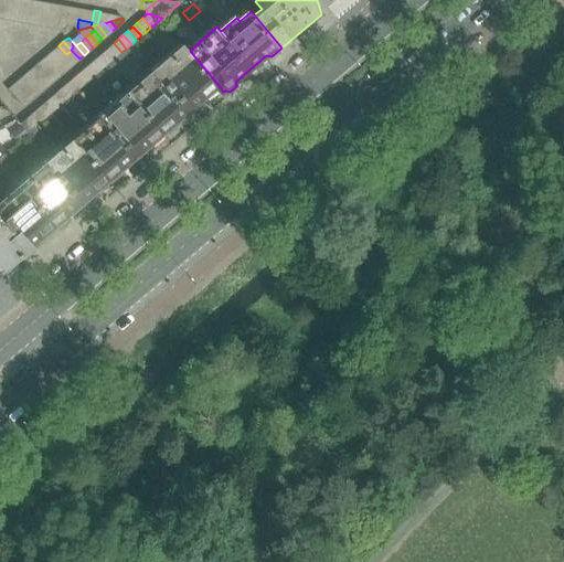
[(121,52),(114,43),(108,48),(117,56),(121,52)]
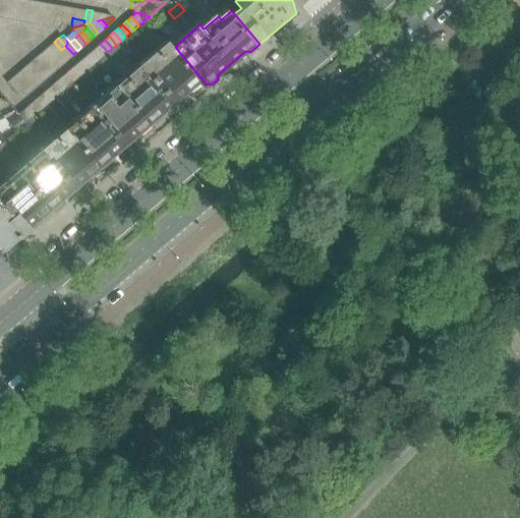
[(61,50),(54,42),(50,45),(57,53),(58,52),(60,51),(61,50)]
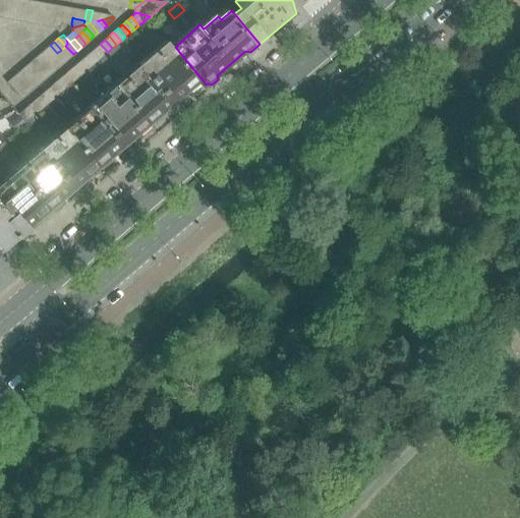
[(204,81),(175,47),(170,42),(120,84),(151,121),(153,120),(157,122),(163,117),(162,112),(190,88),(195,90),(204,81)]
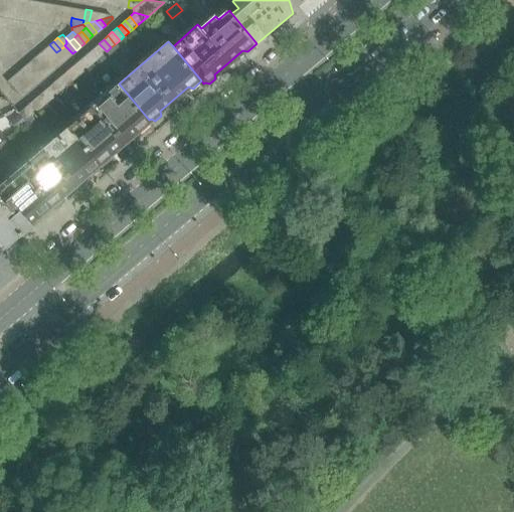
[(107,51),(99,43),(95,46),(102,55),(107,51)]
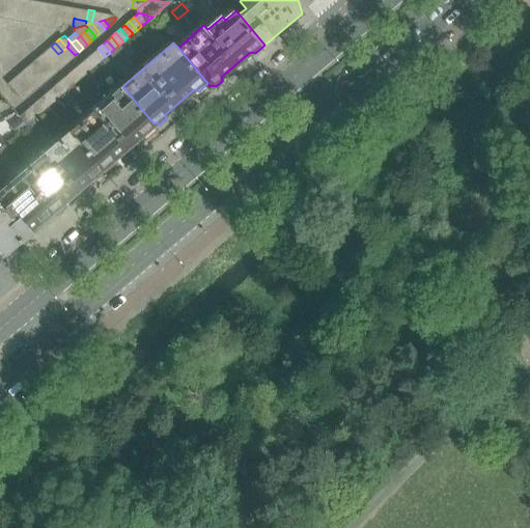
[(58,54),(51,46),(47,50),(54,58),(56,56),(57,55),(58,54)]
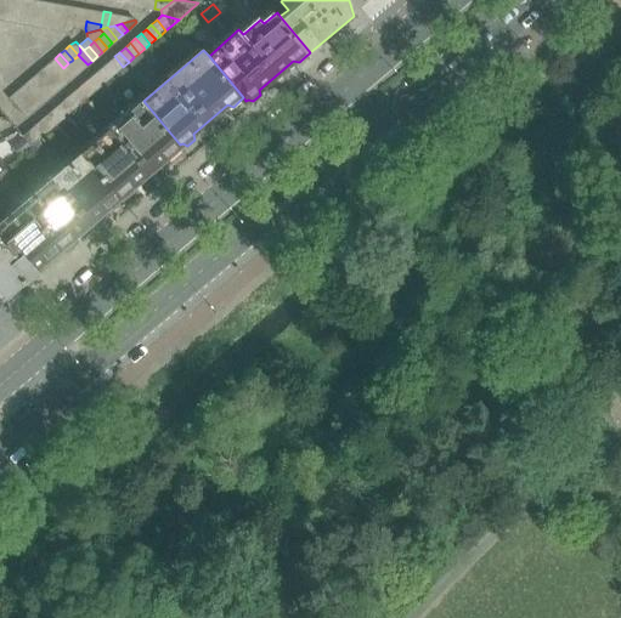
[(171,63),(163,54),(158,57),(167,67),(171,63)]
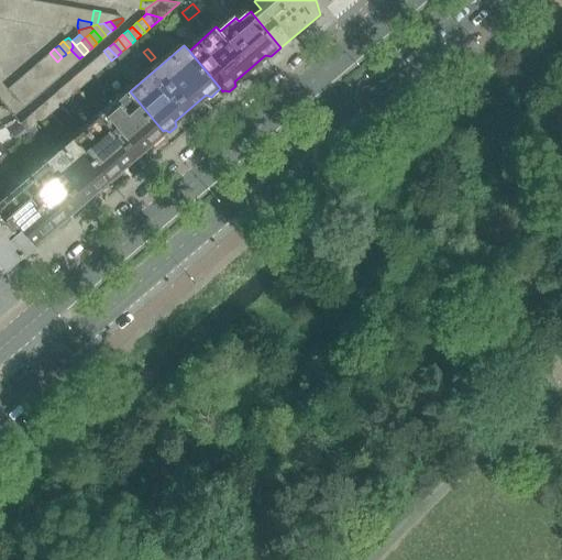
[(79,58),(70,50),(69,52),(67,53),(66,54),(74,63),(79,58)]
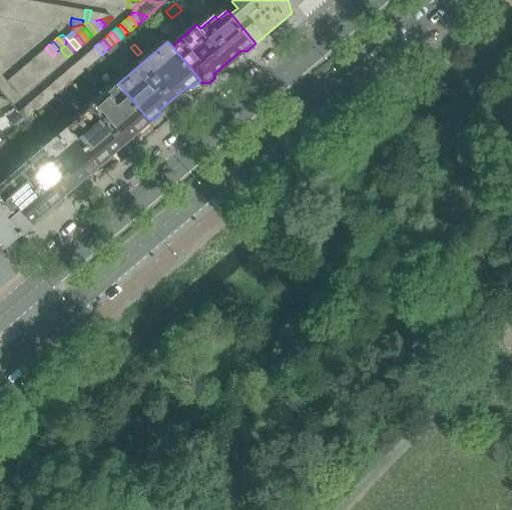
[(101,55),(94,46),(89,50),(97,59),(97,58),(101,55)]
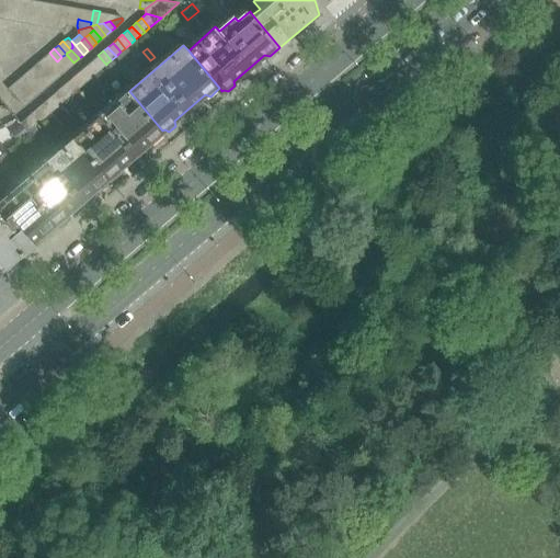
[(150,60),(143,52),(138,56),(146,65),(150,60)]
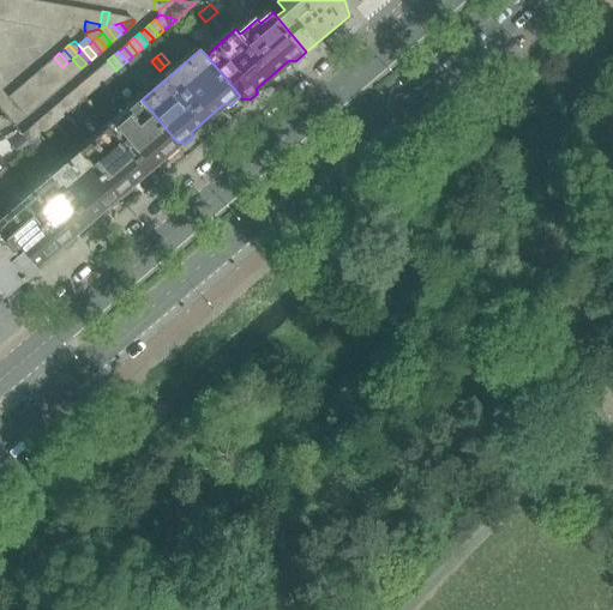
[(62,67),(54,58),(49,61),(58,71),(60,70),(62,67)]
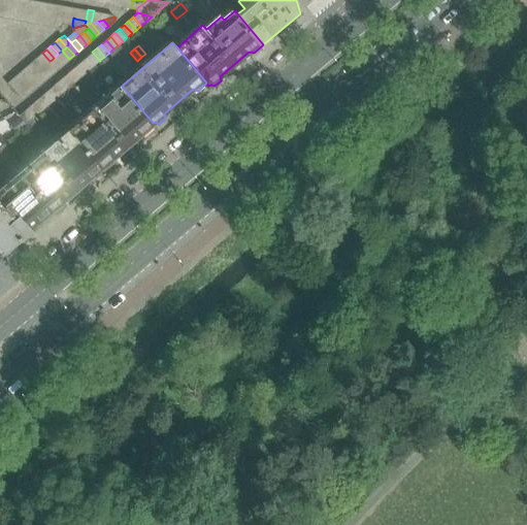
[(69,59),(62,51),(61,52),(59,53),(58,54),(65,62),(69,59)]
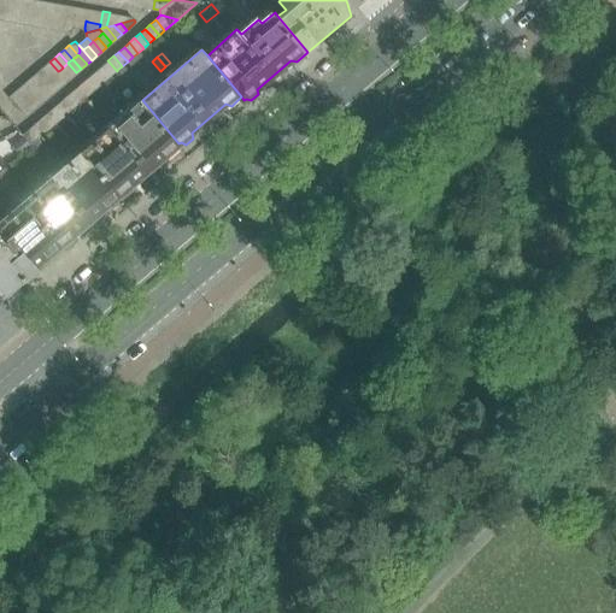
[(117,71),(107,60),(103,65),(111,75),(117,71)]
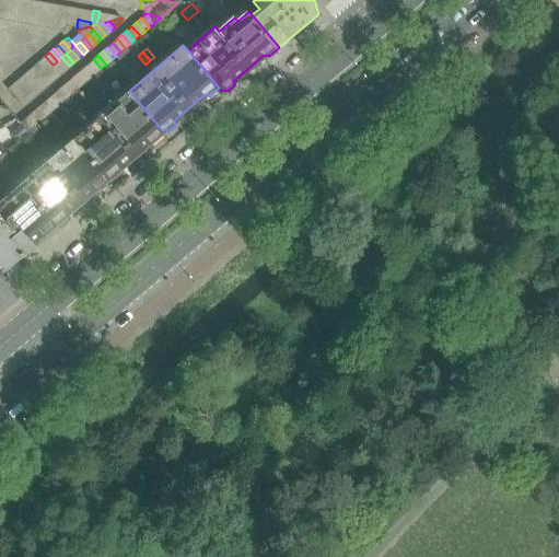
[(53,65),(45,56),(41,60),(48,69),(48,68),(50,67),(53,65)]
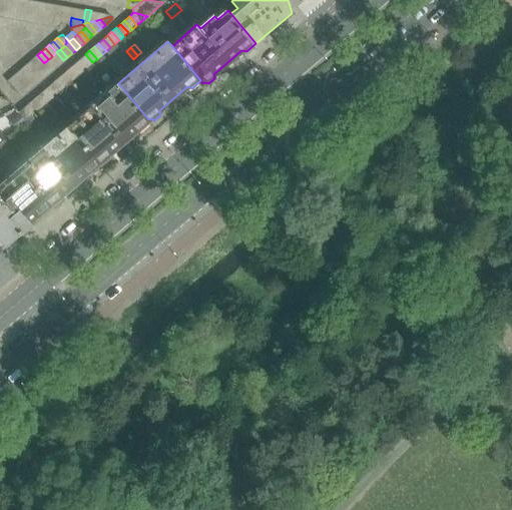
[(104,64),(113,56),(108,51),(100,58),(104,64)]
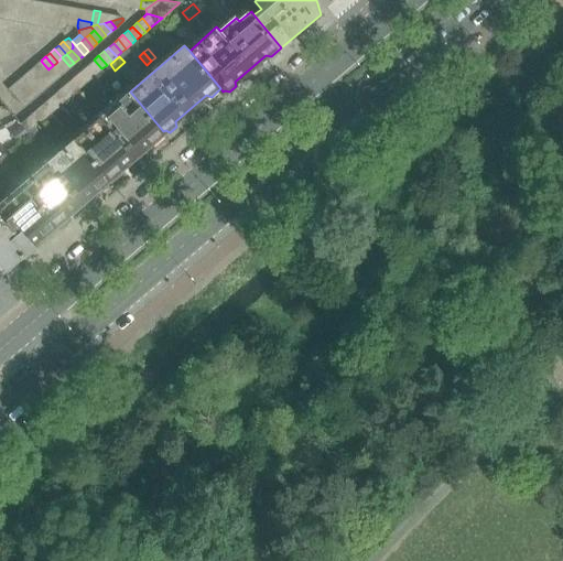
[(69,66),(62,57),(61,58),(60,60),(57,62),(65,71),(69,66)]
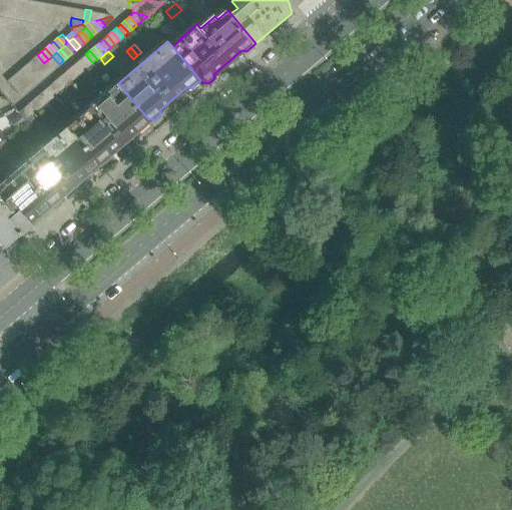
[(92,62),(85,54),(81,58),(88,66),(92,62)]
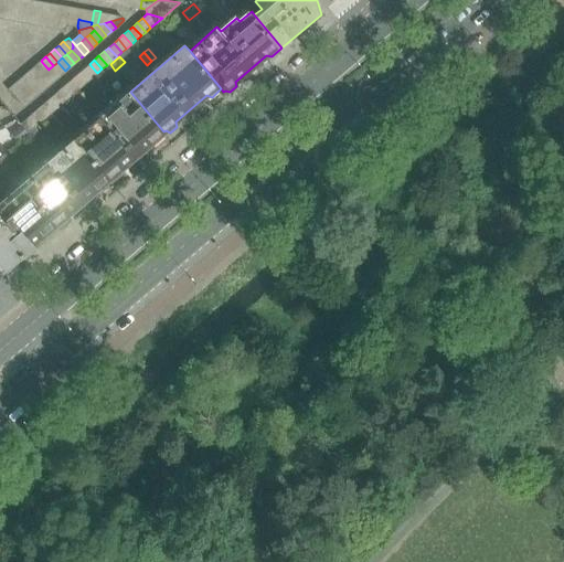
[(49,70),(41,61),(36,64),(44,73),(45,73),(46,71),(49,70)]
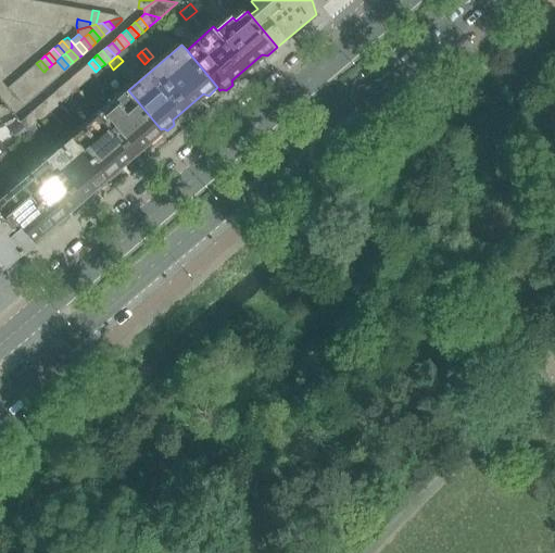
[(64,70),(57,61),(54,63),(52,64),(60,74),(64,70)]
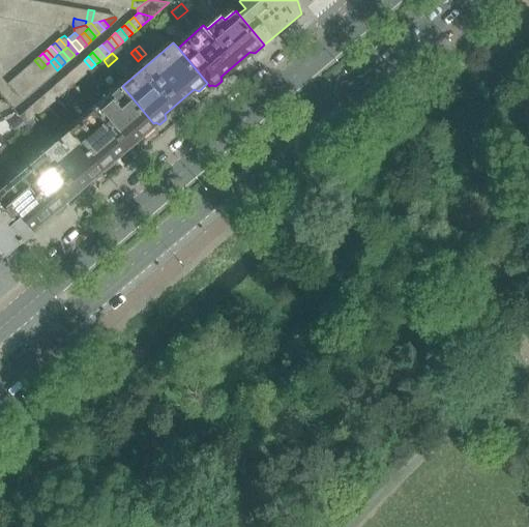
[(41,68),(34,60),(30,64),(37,72),(38,71),(39,70),(41,68)]
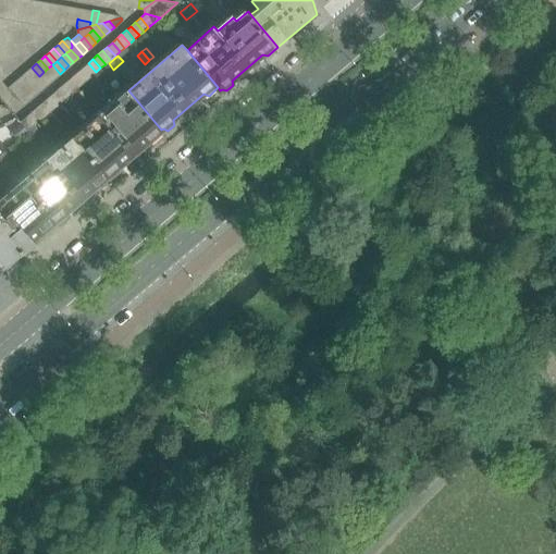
[(96,72),(88,63),(83,66),(91,76),(96,72)]
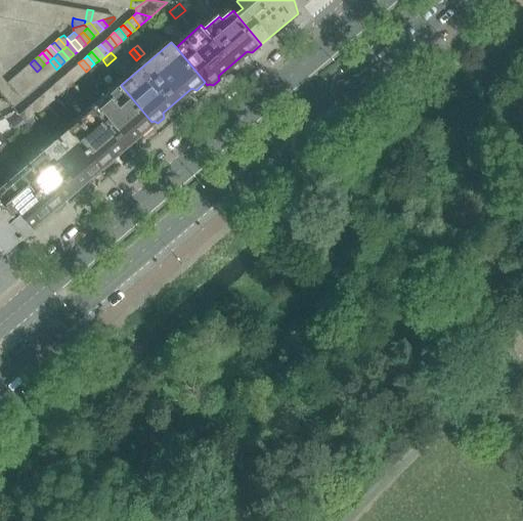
[(56,70),(49,60),(47,62),(45,63),(45,64),(52,73),(56,70)]
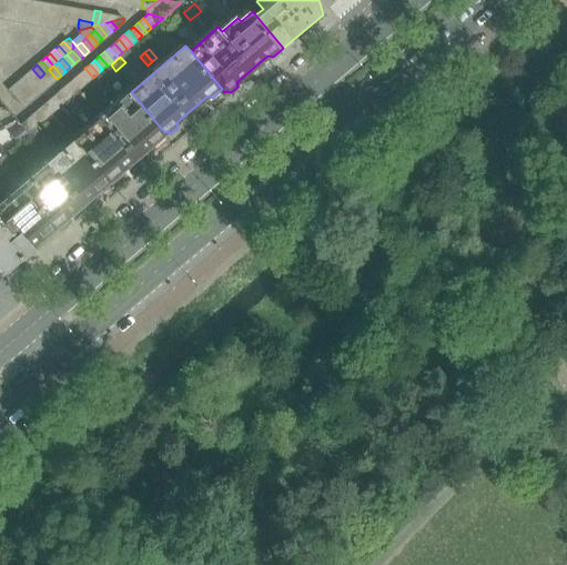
[(93,78),(84,68),(80,72),(88,82),(93,78)]
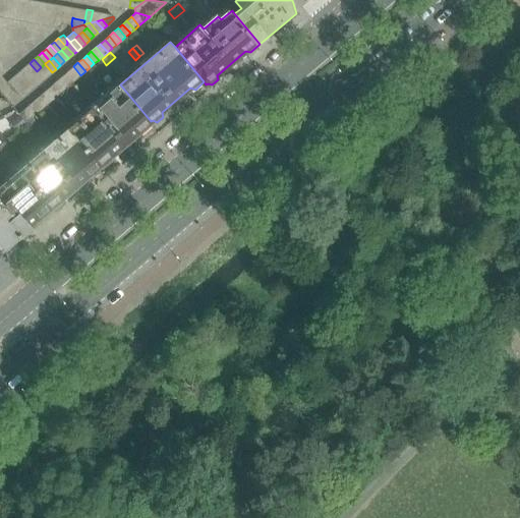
[(37,71),(30,63),(25,66),(33,74),(34,73),(35,72),(37,71)]
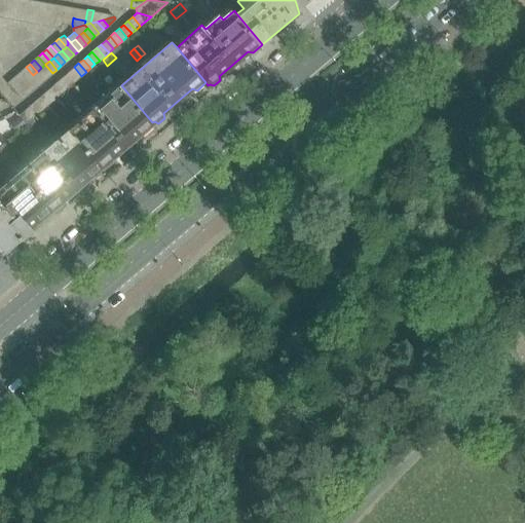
[(52,73),(45,65),(43,66),(42,68),(41,68),(48,77),(52,73)]
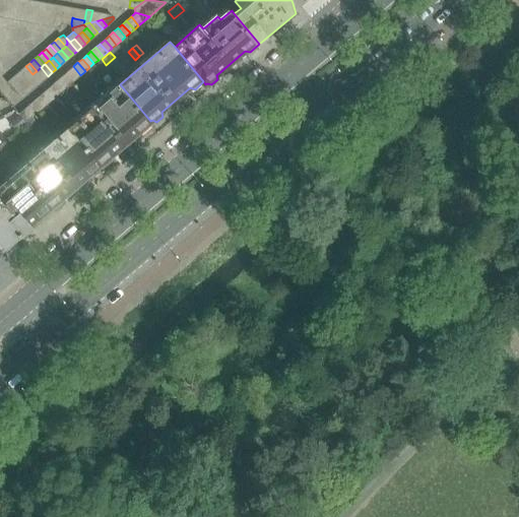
[(88,89),(105,75),(94,64),(78,78),(86,87),(88,89)]
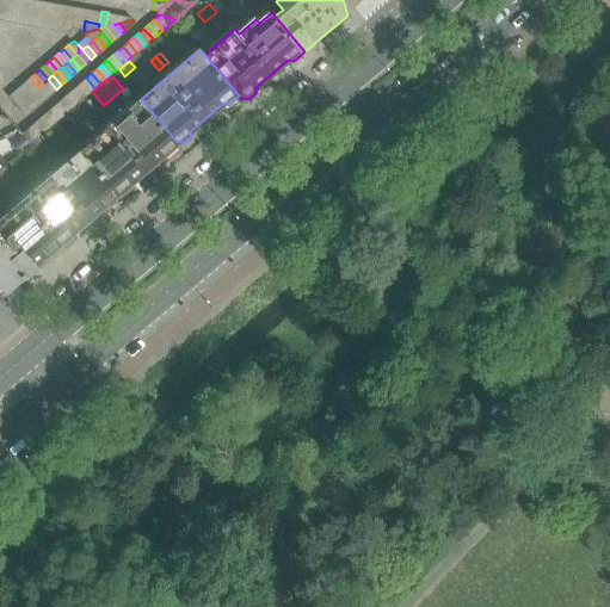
[(38,87),(30,78),(24,82),(32,92),(36,90),(37,88),(38,87)]
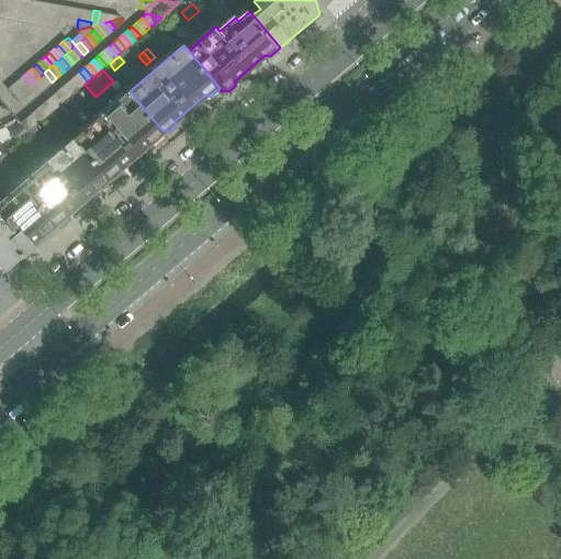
[(87,81),(79,71),(75,76),(82,86),(87,81)]
